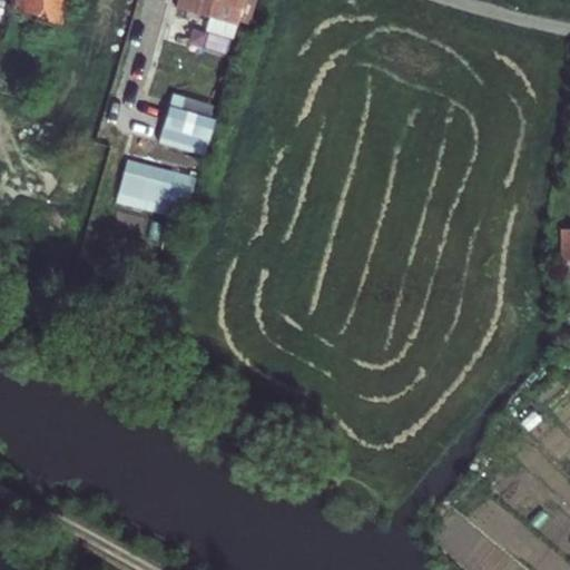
[(10,0),(0,31),(0,66),(40,80),(67,0),(10,0)]
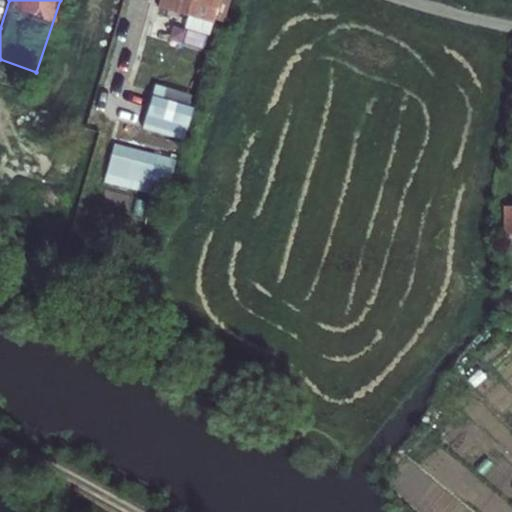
[(217,7),(193,0),(158,0),(157,6),(185,14),(212,22),(217,7)]
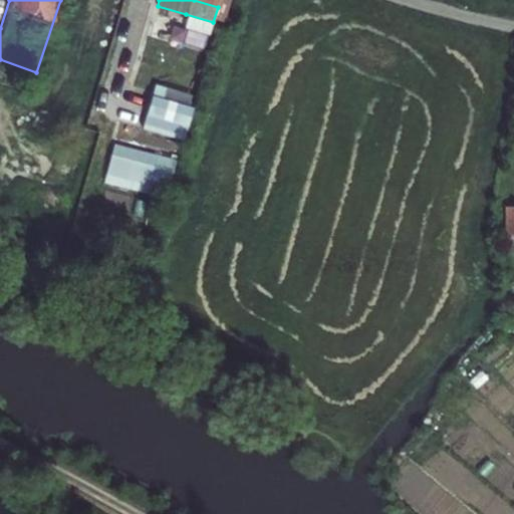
[(213,22),(186,14),(183,28),(209,35),(213,22)]
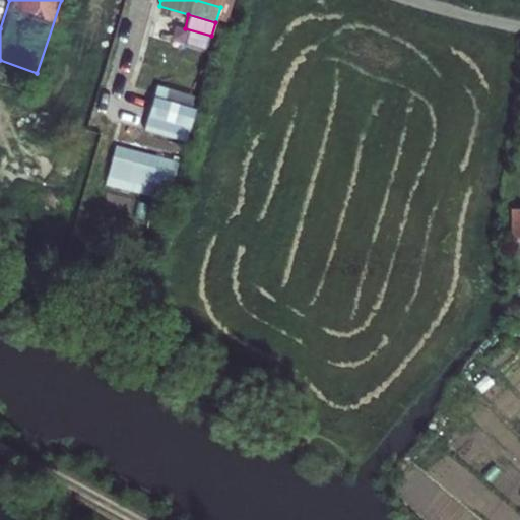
[(152,95),(147,115),(189,127),(194,109),(190,107),(194,96),(167,88),(164,99),(152,95)]
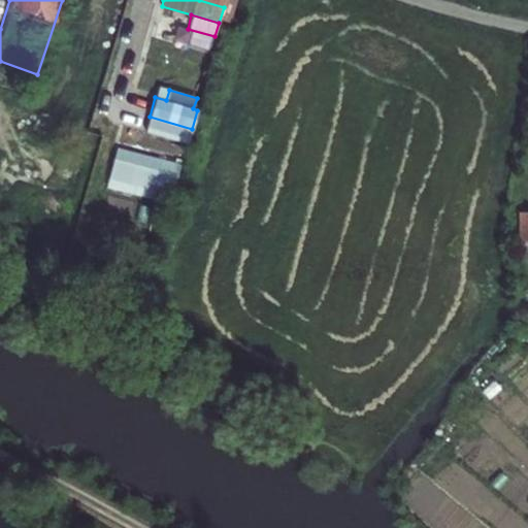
[(160,200),(171,203),(180,164),(155,158),(155,156),(116,146),(108,179),(162,192),(160,200)]
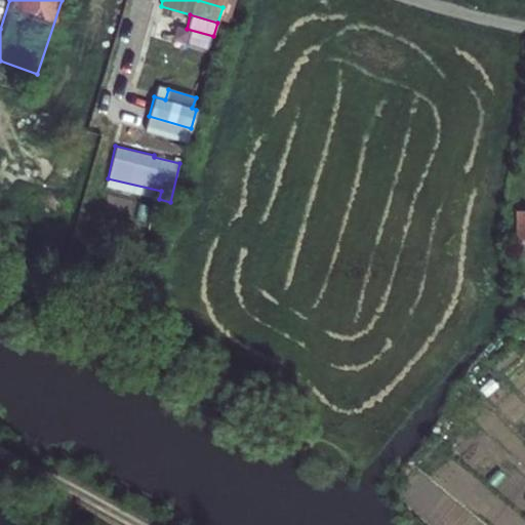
[(524,209),(517,210),(516,239),(524,238),(524,209)]
